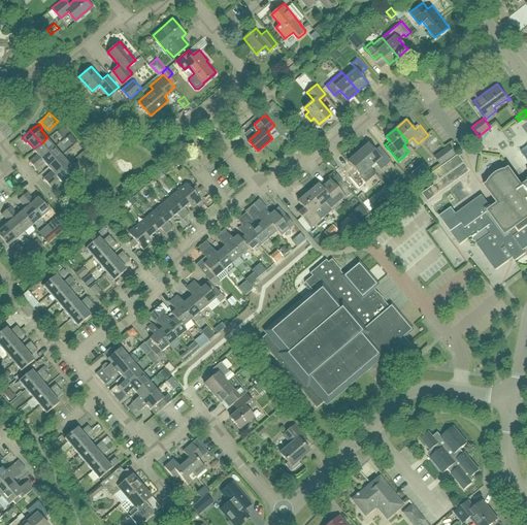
[(68,157),(83,149),(78,141),(73,144),(68,136),(60,142),(68,157)]
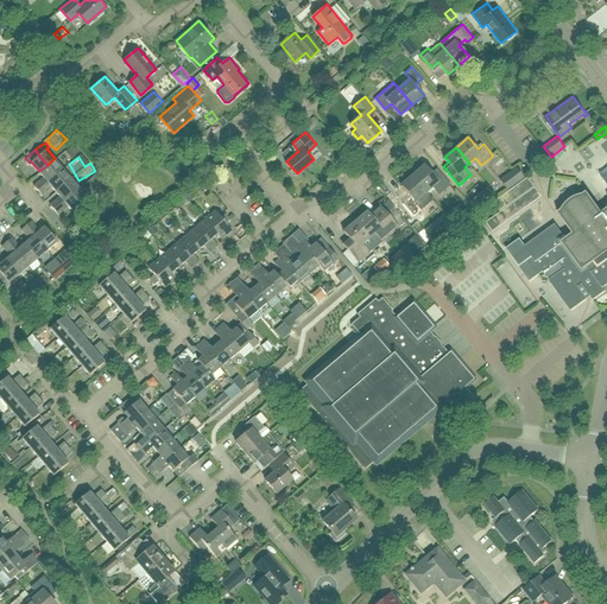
[(38,189),(63,167),(55,158),(48,165),(39,171),(44,176),(35,184),(38,189)]
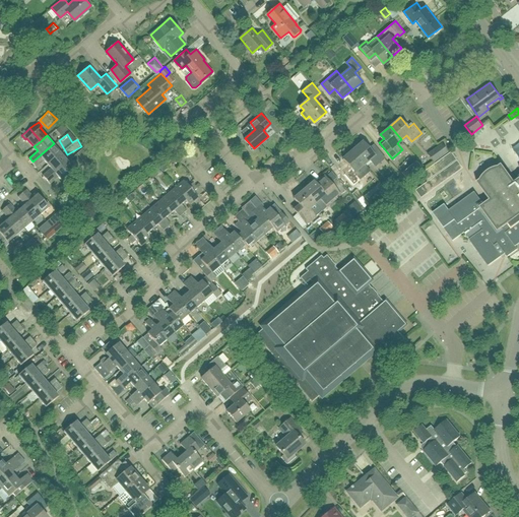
[(352,149),(365,163),(370,158),(375,165),(385,156),(376,145),(371,149),(364,140),(352,149)]
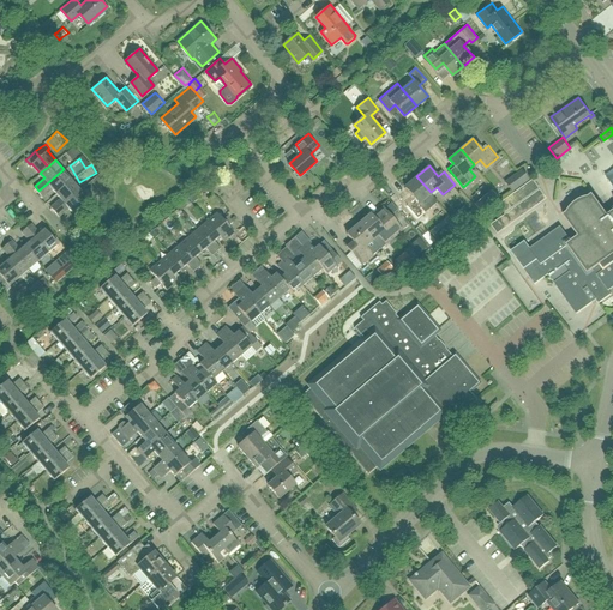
[(504,180),(512,189),(529,177),(522,167),(504,180)]
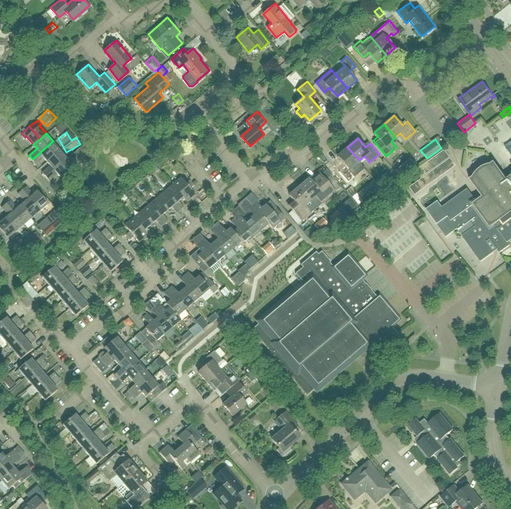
[(47,160),(60,149),(53,141),(32,159),(36,163),(44,156),(47,160)]
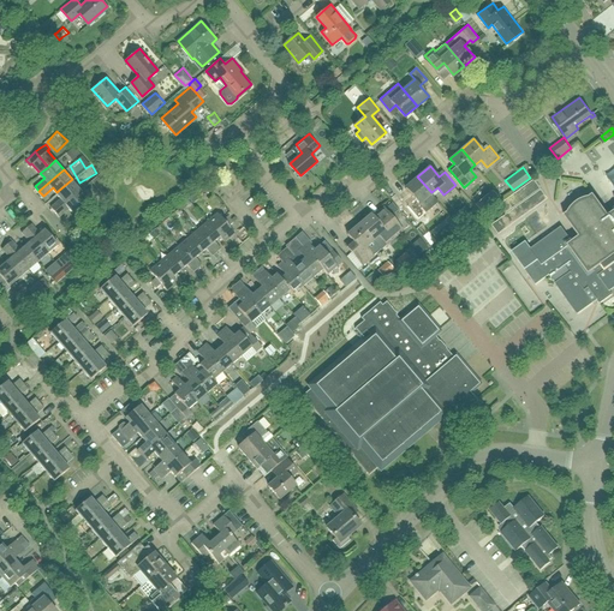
[(425,197),(431,192),(417,177),(406,186),(415,197),(410,202),(421,215),(433,204),(425,197)]
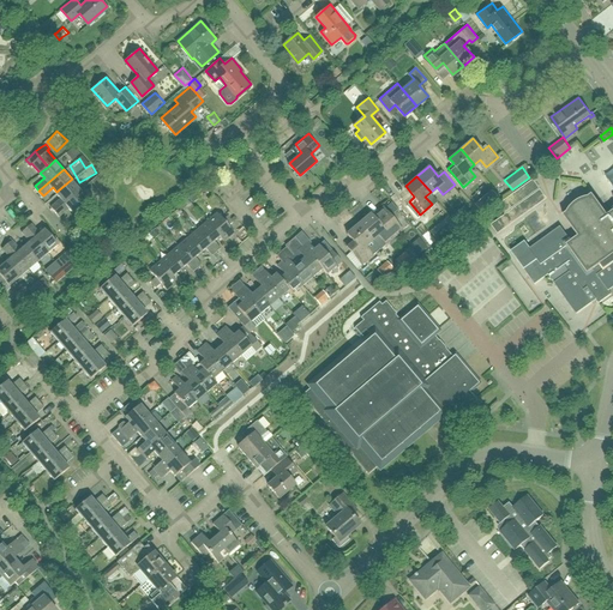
[(504,211),(539,186),(533,177),(498,201),(504,211)]
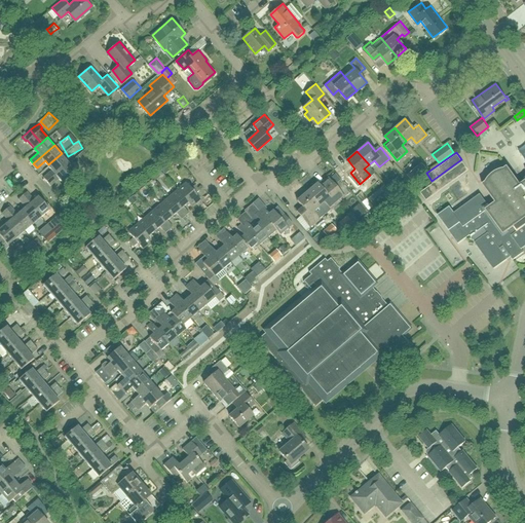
[(46,180),(69,161),(62,153),(48,164),(51,169),(43,176),(46,180)]
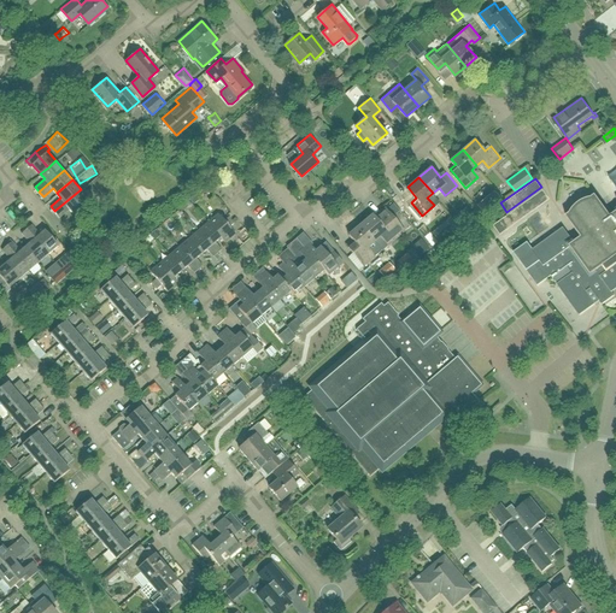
[(543,188),(493,223),(499,233),(508,225),(549,196),(543,188)]
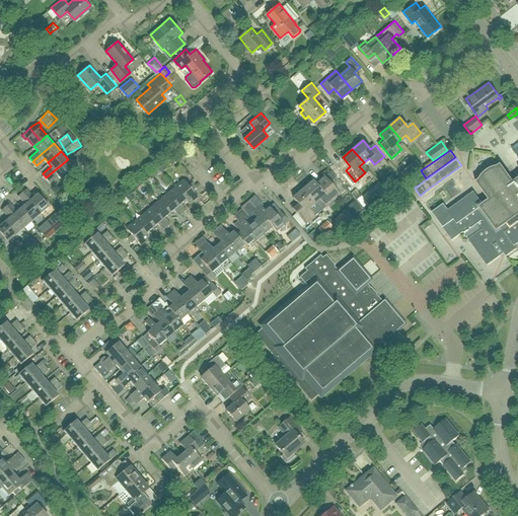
[(62,178),(75,168),(68,159),(46,177),(50,181),(58,174),(62,178)]
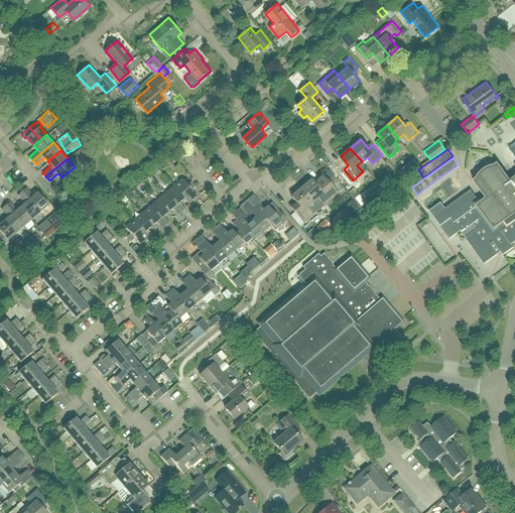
[(478,177),(475,179),(487,198),(481,202),(472,188),(446,207),(441,201),(430,209),(446,232),(453,229),(456,233),(462,229),(464,231),(463,233),(465,233),(486,262),(502,250),(504,253),(514,246),(514,244),(513,242),(514,240),(514,176),(512,179),(499,162),(496,164),(491,166),(486,169),(481,173),(478,177)]
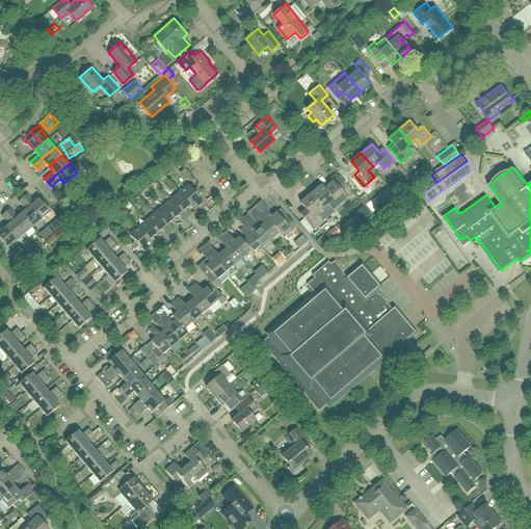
[(417,172),(412,176),(418,182),(423,178),(417,172)]
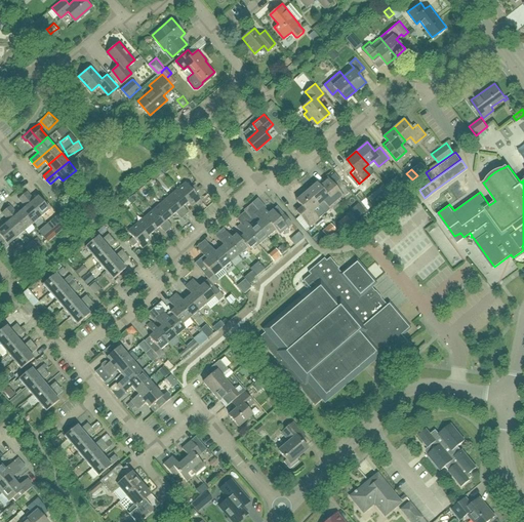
[(394,177),(398,182),(402,178),(398,173),(394,177)]
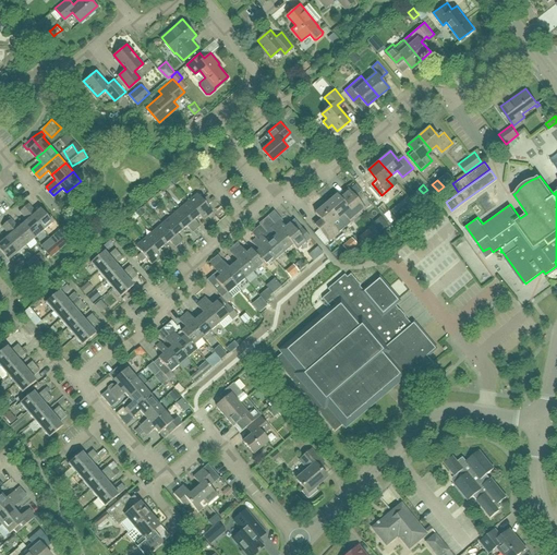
[(337,192),(326,202),(339,217),(346,225),(366,207),(356,195),(349,186),(339,194),(339,195),(337,192)]
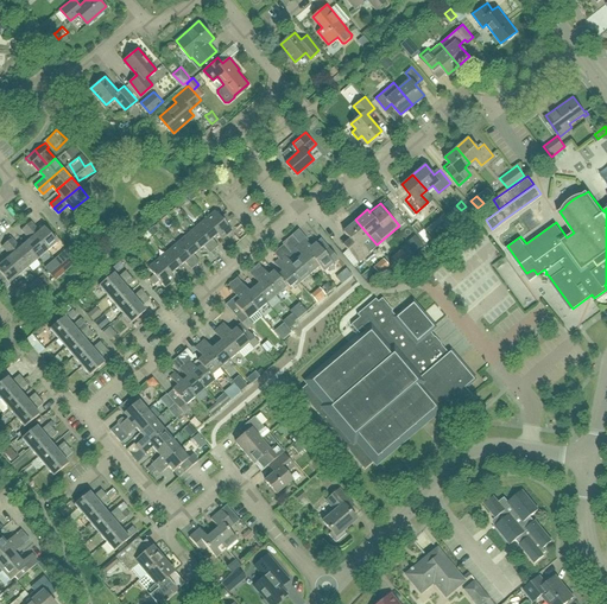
[(222,216),(216,209),(206,218),(214,228),(228,216),(226,213),(222,216)]
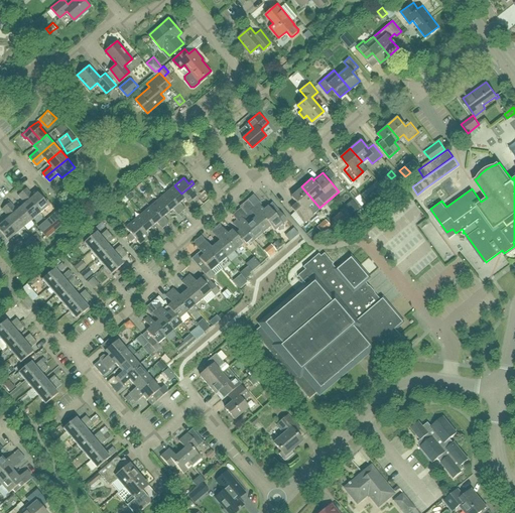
[(181,194),(185,198),(188,202),(198,195),(192,188),(197,185),(194,183),(181,194)]
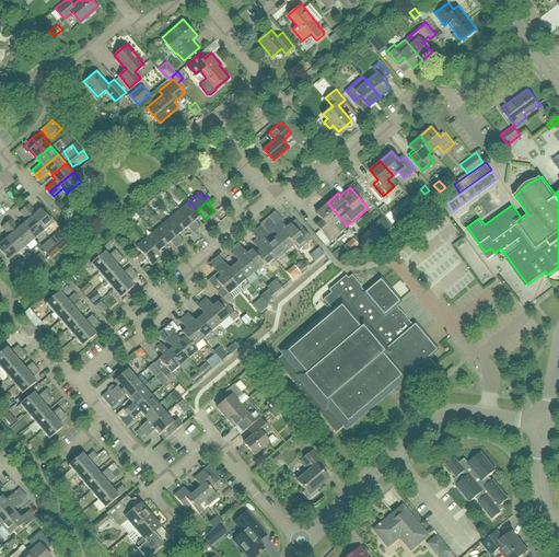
[(196,219),(201,215),(197,210),(189,201),(181,208),(198,229),(201,225),(196,219)]
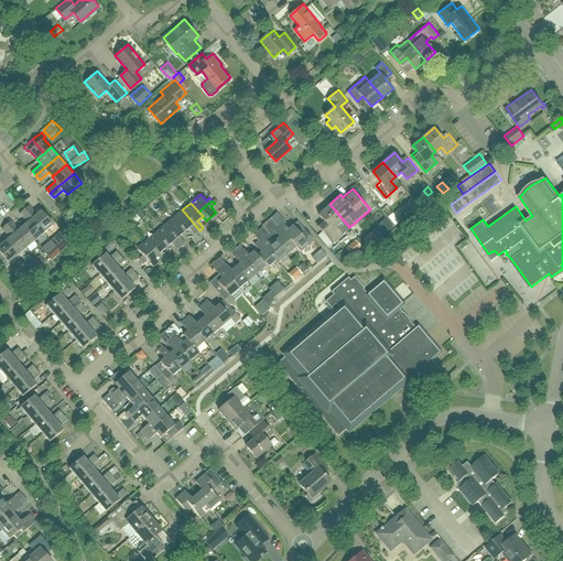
[(323,217),(316,223),(333,241),(349,227),(343,219),(329,204),(328,205),(326,203),(318,209),(321,212),(318,213),(323,217)]
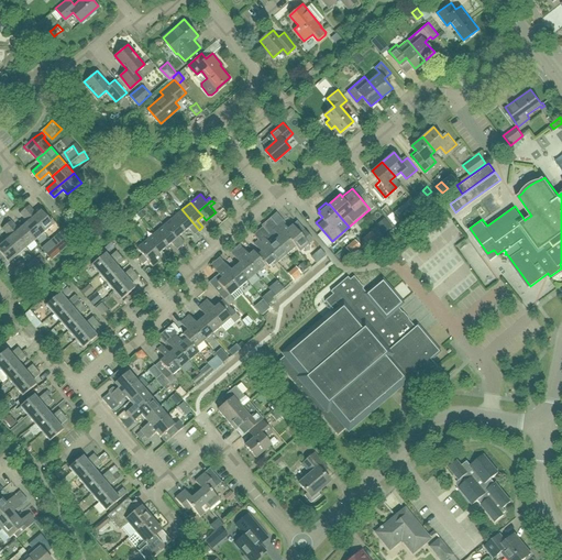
[(36,213),(29,204),(24,208),(44,231),(53,223),(41,209),(36,213)]
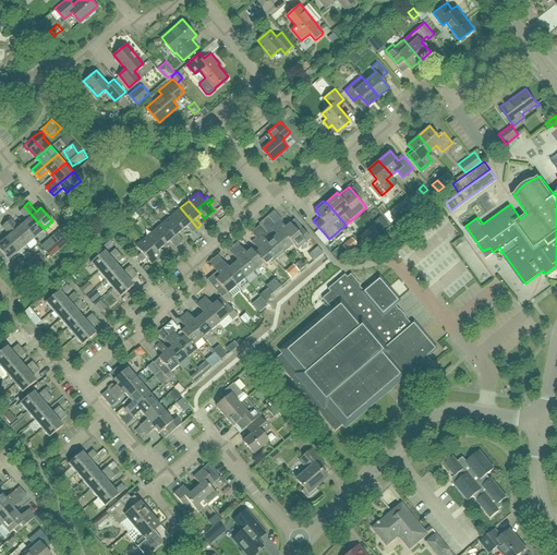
[(23,222),(35,237),(44,229),(24,206),(20,210),(27,219),(23,222)]
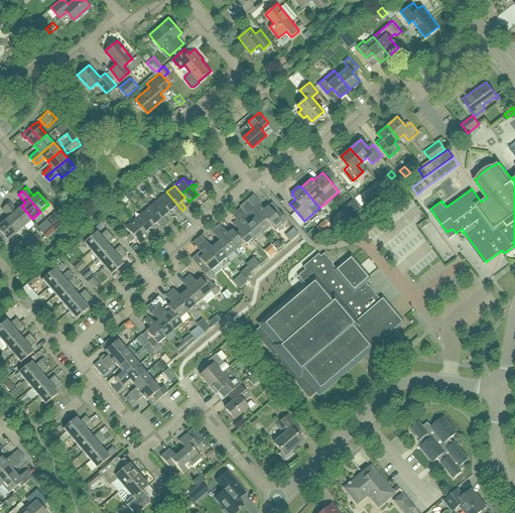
[(182,211),(166,191),(158,199),(169,212),(173,208),(178,214),(182,211)]
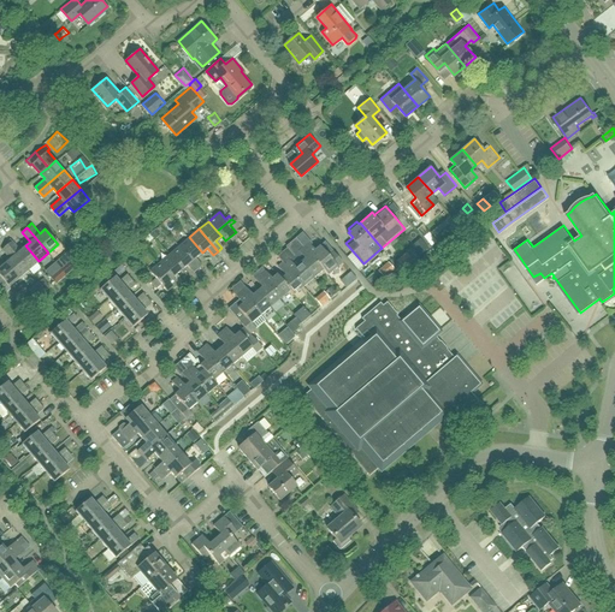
[(302,230),(296,236),(327,273),(343,260),(332,247),(326,251),(320,244),(315,248),(311,243),(312,241),(302,230)]
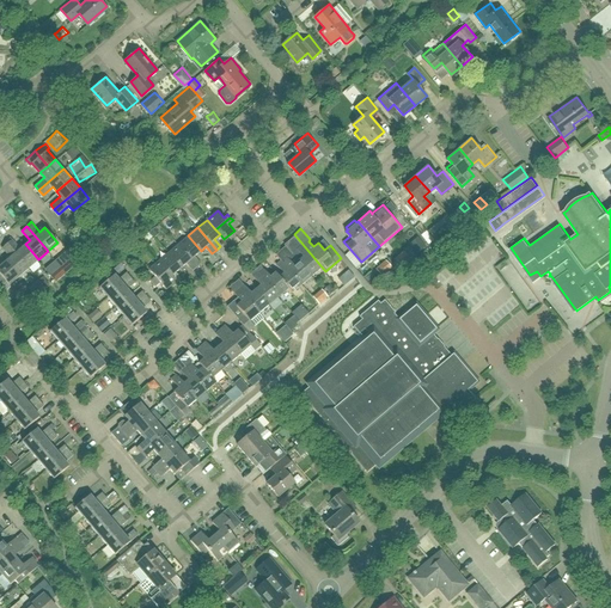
[(250,234),(236,243),(242,251),(255,243),(250,234)]
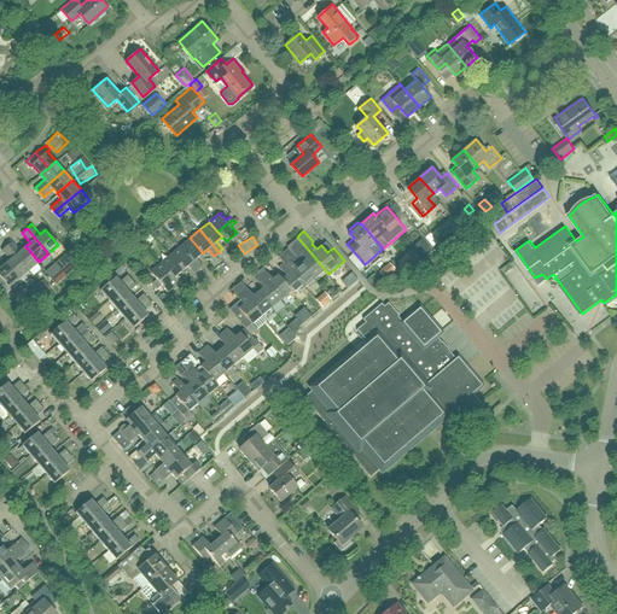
[(314,276),(324,268),(297,237),(292,240),(307,257),(302,261),(314,276)]
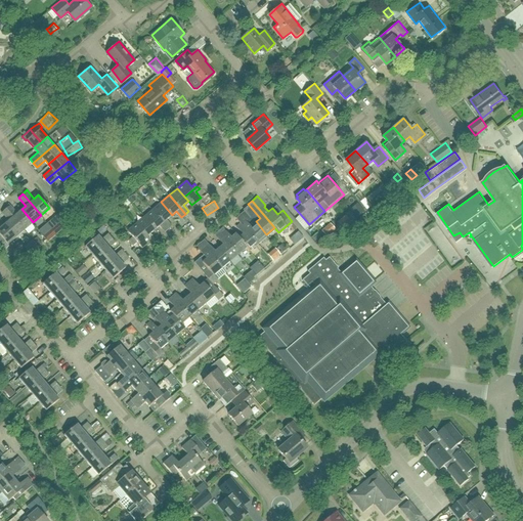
[(153,209),(169,227),(173,224),(168,218),(172,215),(161,202),(153,209)]
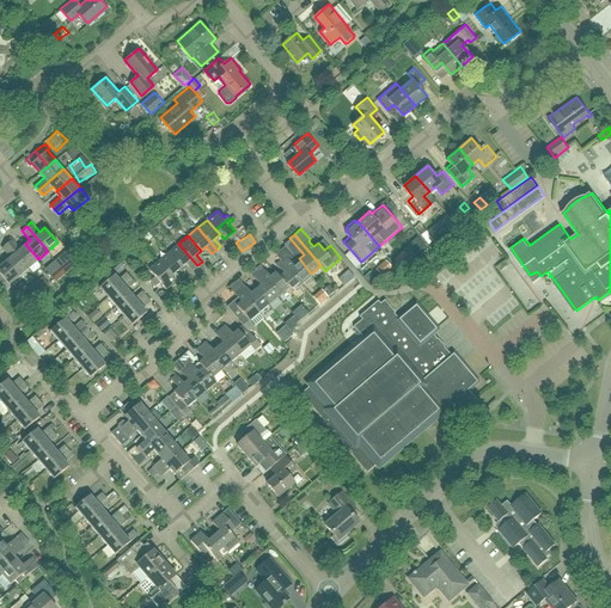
[(20,247),(12,238),(7,243),(29,268),(38,259),(25,244),(20,247)]
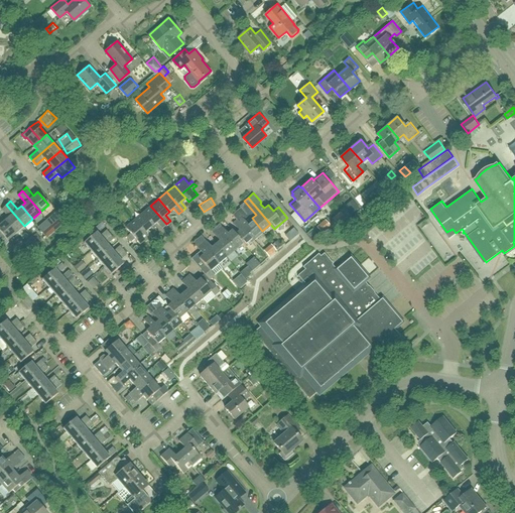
[(16,232),(24,226),(6,205),(2,208),(9,216),(5,220),(10,226),(16,232)]
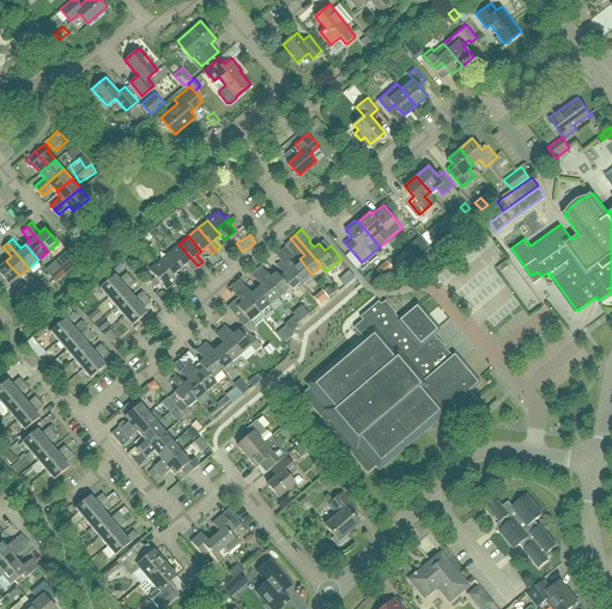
[(198,266),(179,244),(169,251),(182,267),(187,262),(193,269),(198,266)]
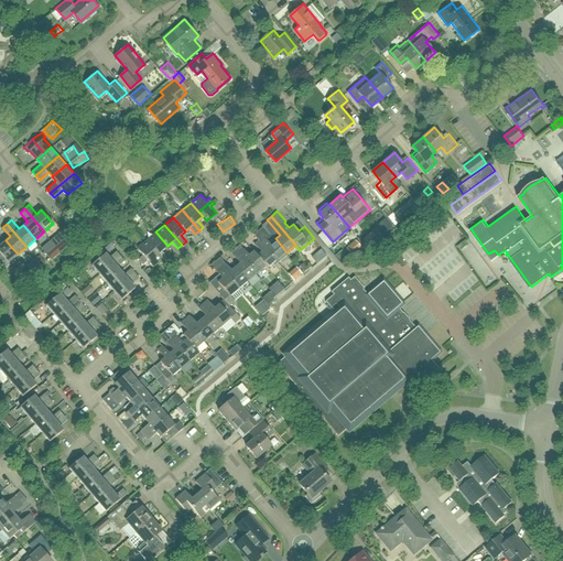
[(287,252),(275,238),(271,243),(259,229),(255,233),(259,238),(278,260),(287,252)]
